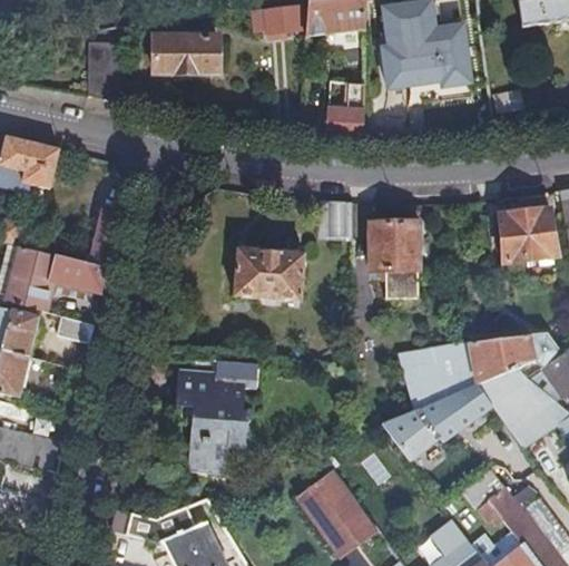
[(266,5),(254,6),(256,27),(270,25),(270,28),(306,25),(307,0),(294,0),(266,5)]
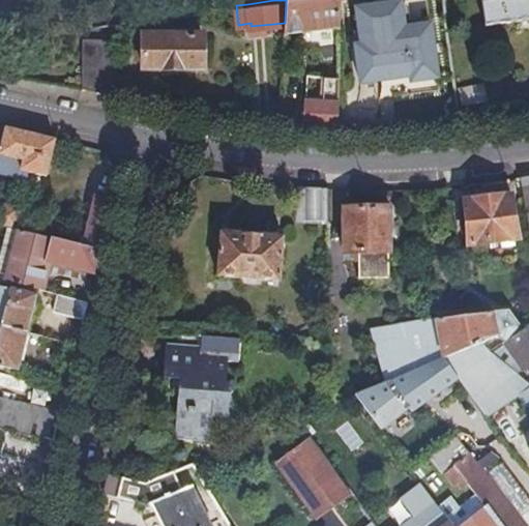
[(286,0),(285,23),(285,30),(341,22),(341,0),(286,0)]
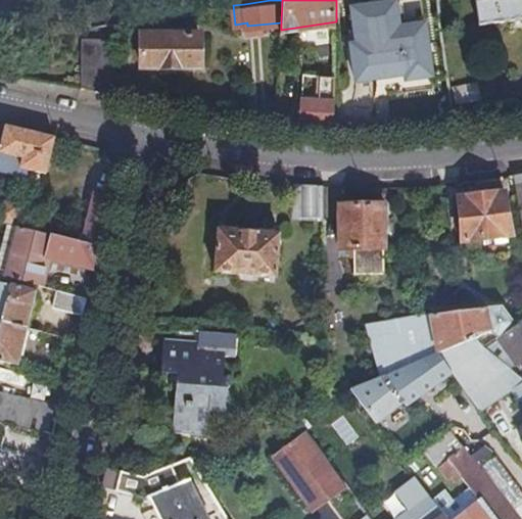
[(399,22),(395,0),(381,0),(351,4),(357,40),(350,41),(356,79),(405,72),(406,77),(432,73),(425,19),(399,22)]
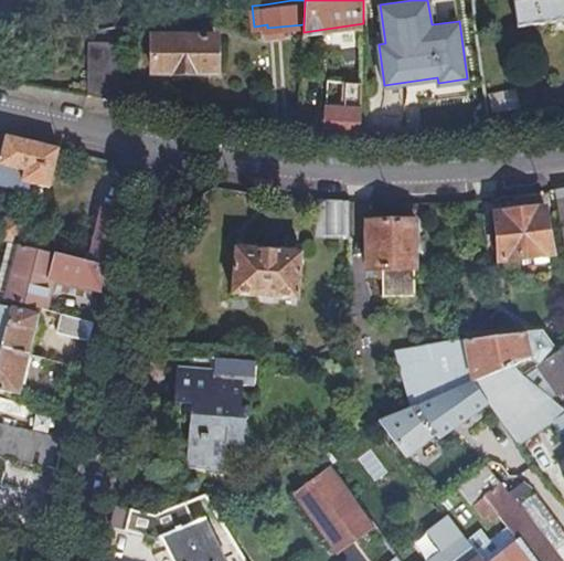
[(472,0),(475,12),(493,9),(491,0),(472,0)]
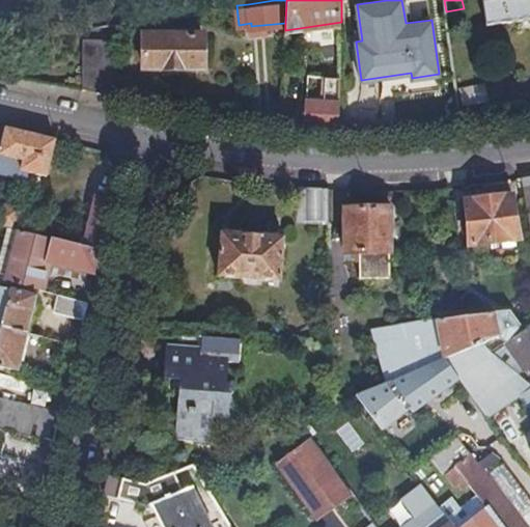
[(508,19),(508,20),(529,17),(529,0),(483,0),(486,22),(508,19)]
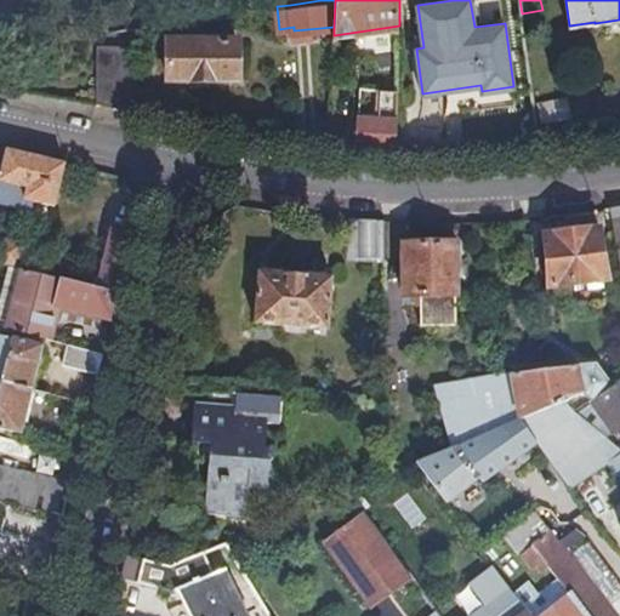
[(239,36),(170,38),(170,77),(239,77),(239,36)]
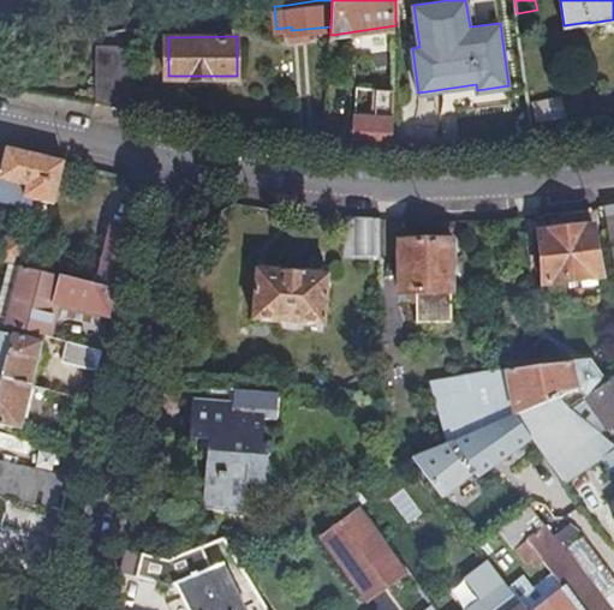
[(137,43),(99,45),(99,102),(137,109),(137,43)]
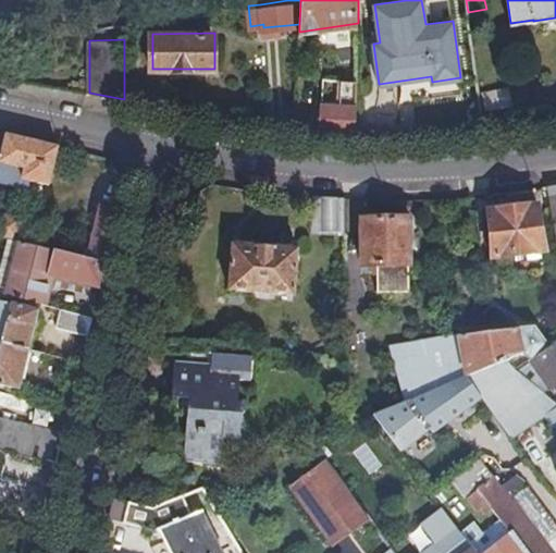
[(321,106),(320,130),(355,133),(356,78),(338,77),(337,107),(321,106)]
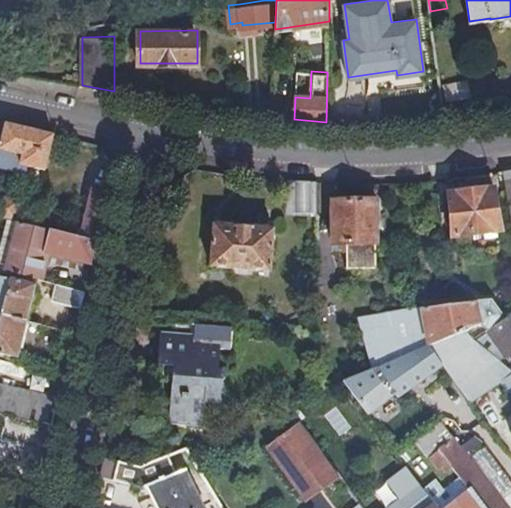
[(468,77),(443,82),(447,100),(471,95),(468,77)]
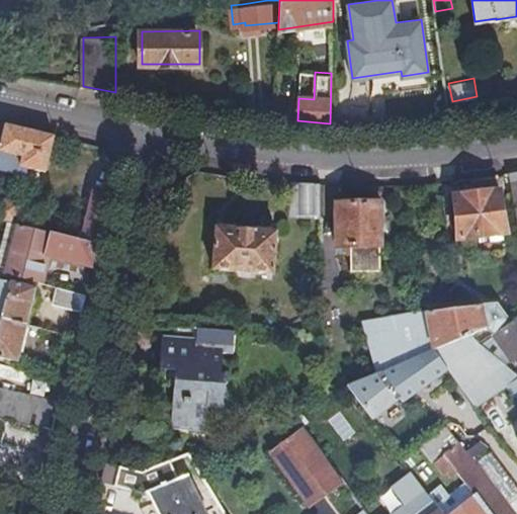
[(4,124),(0,142),(0,150),(13,154),(21,156),(19,165),(44,171),(52,136),(4,124)]
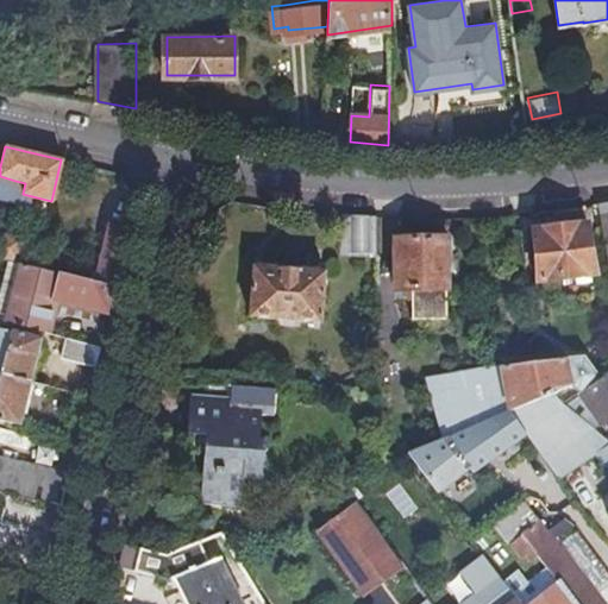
[(25,183),(16,181),(13,193),(23,194),(25,183)]
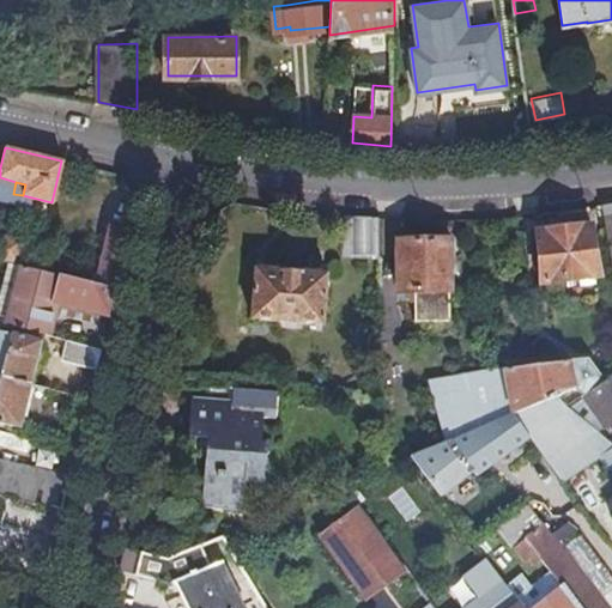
[(611,202),(601,205),(611,262),(611,202)]
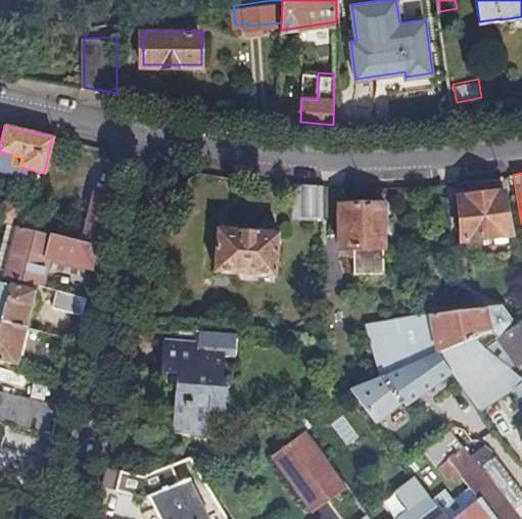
[(300,184),(300,218),(327,218),(326,186),(300,184)]
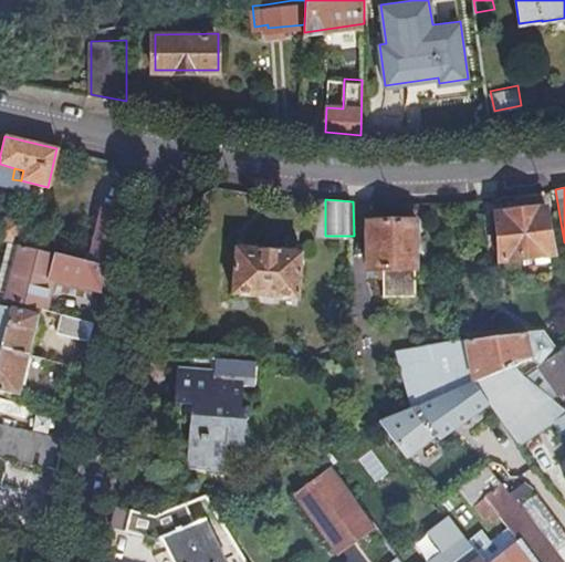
[(553,256),(545,207),(495,211),(500,261),(553,256)]
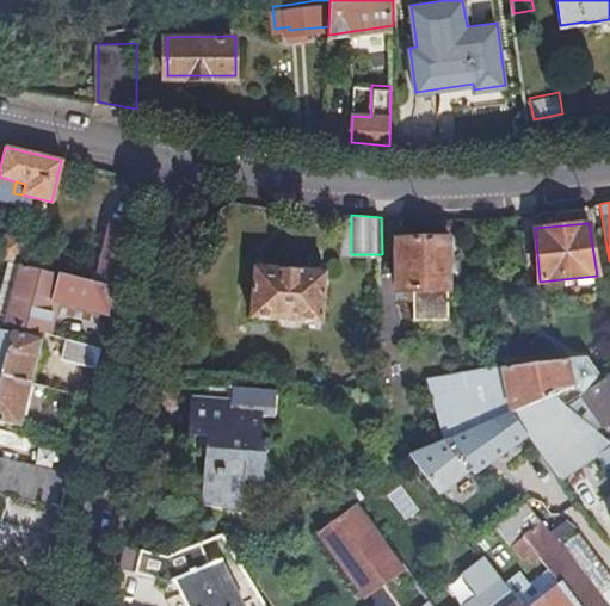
[(129,229),(114,226),(105,235),(127,240),(129,229)]
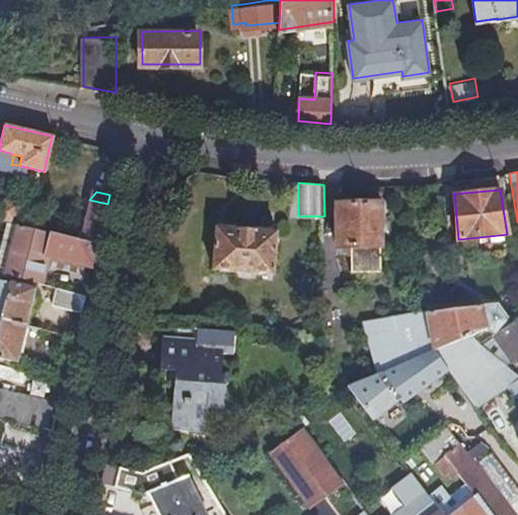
[(89,200),(85,216),(80,239),(97,243),(107,204),(89,200)]
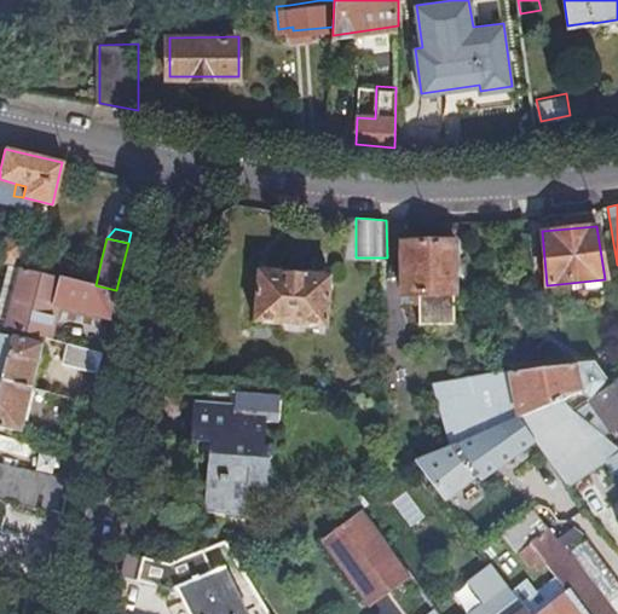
[(35,248),(0,239),(0,261),(10,264),(23,267),(32,270),(36,253),(35,248)]
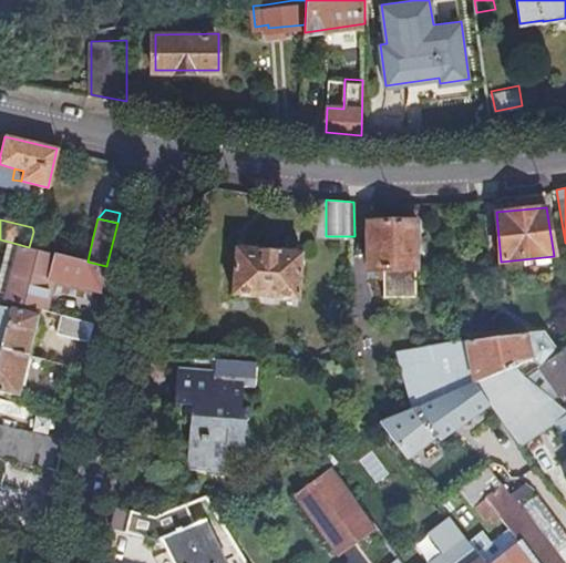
[(415,269),(417,269),(415,221),(367,221),(369,269),(383,269),(383,296),(415,296),(415,269)]
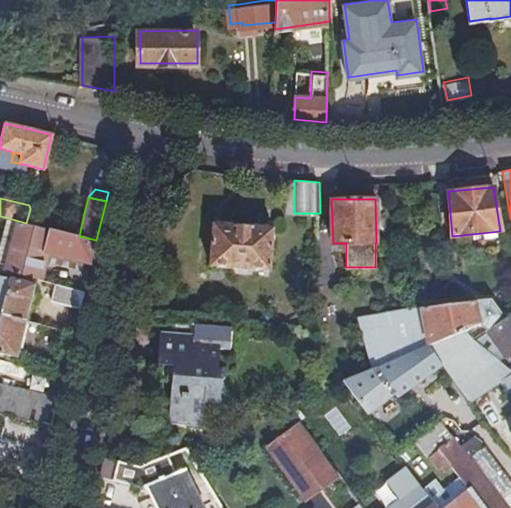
[(84,213),(79,212),(74,234),(79,236),(84,213)]
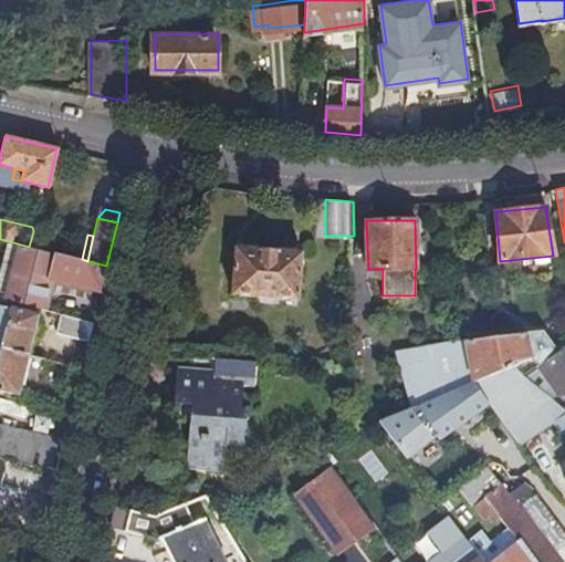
[(21,245),(9,241),(0,280),(0,300),(7,302),(21,245)]
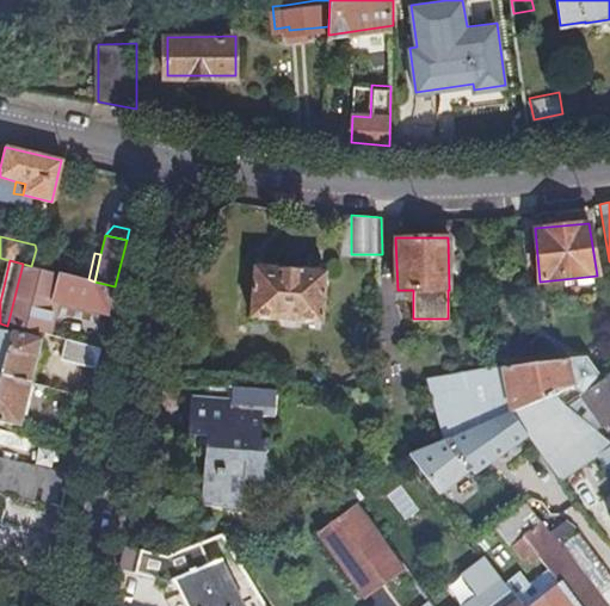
[(31,266),(23,264),(7,326),(47,333),(53,304),(108,319),(115,286),(94,282),(88,279),(31,266)]
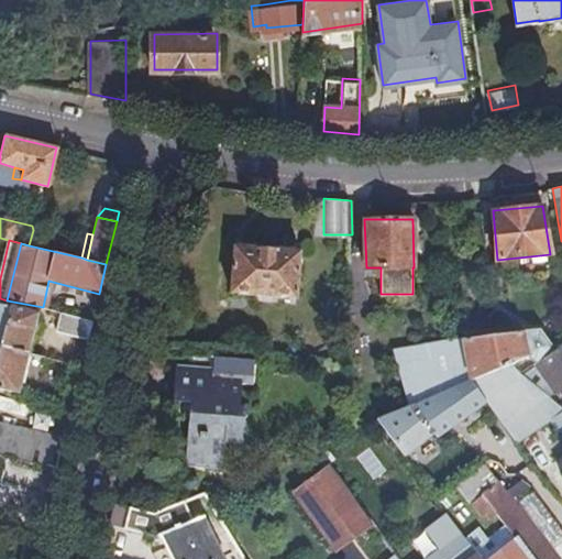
[(296,297),(300,250),(233,245),(230,292),(296,297)]
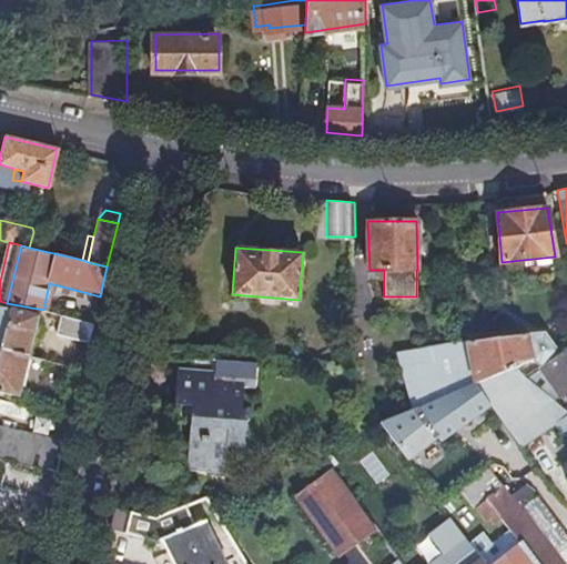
[(0,346),(28,354),(37,315),(16,310),(0,306),(0,346)]
